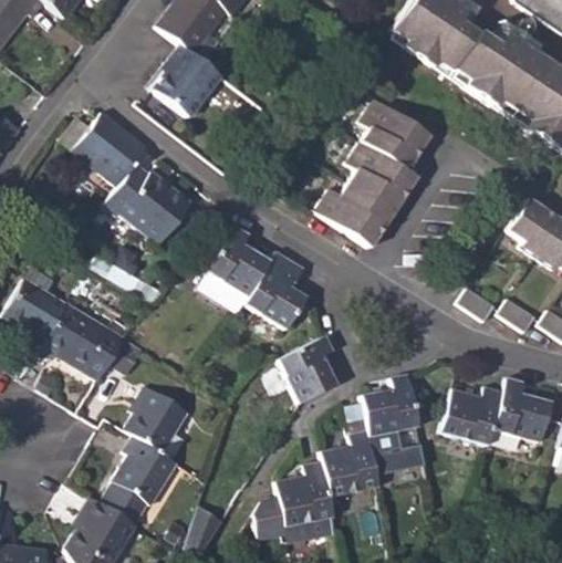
[(0,0),(0,41),(27,9),(31,12),(41,0),(0,0)]
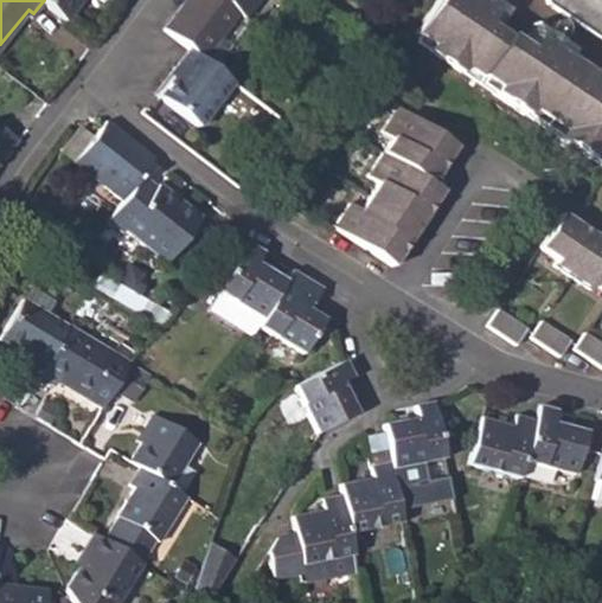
[(46,0),(69,17),(81,0),(46,0)]
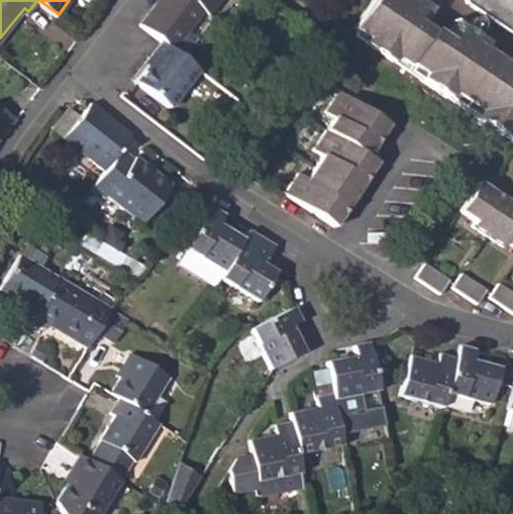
[(165,37),(177,47),(209,6),(200,0),(160,0),(143,21),(165,37)]
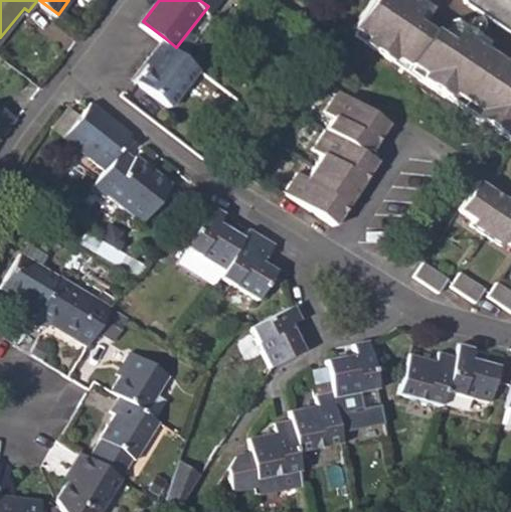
[(199,0),(208,6),(213,10),(220,0),(199,0)]
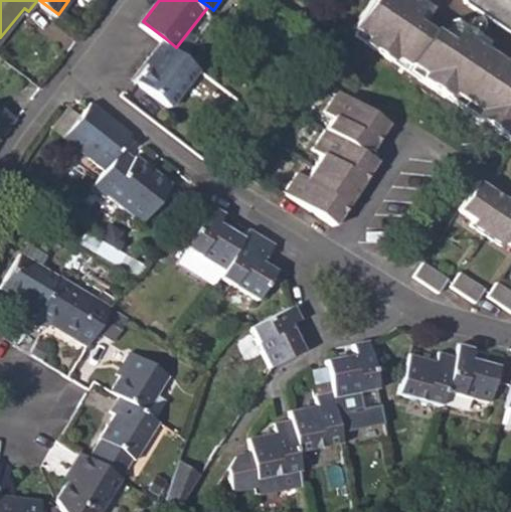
[(367,0),(364,5),(349,22),(358,26),(365,31),(364,34),(391,53),(393,50),(423,71),(421,74),(450,94),(452,90),(477,108),(475,112),(503,130),(506,125),(510,128),(510,63),(470,35),(471,34),(458,25),(450,38),(417,16),(424,2),(421,0),(367,0)]
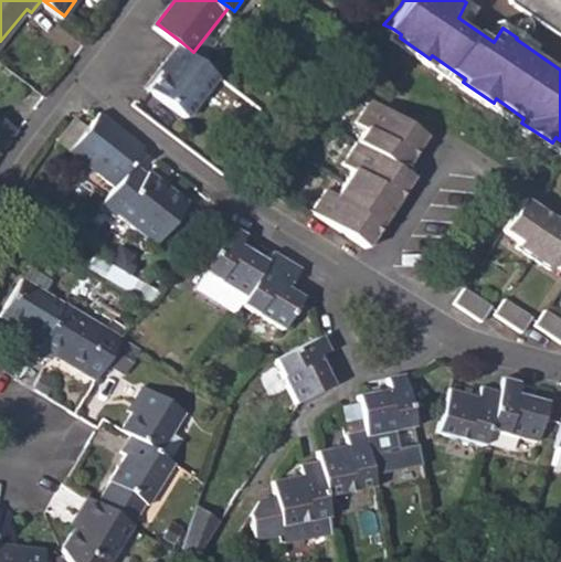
[(515,0),(560,30),(560,0),(515,0)]
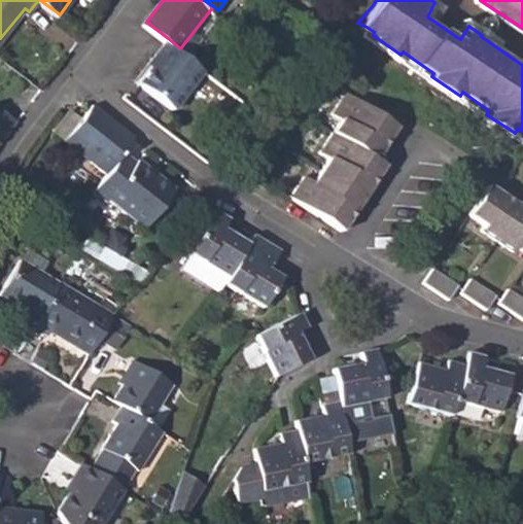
[(141,79),(175,105),(204,66),(180,48),(168,38),(158,53),(160,54),(141,79)]
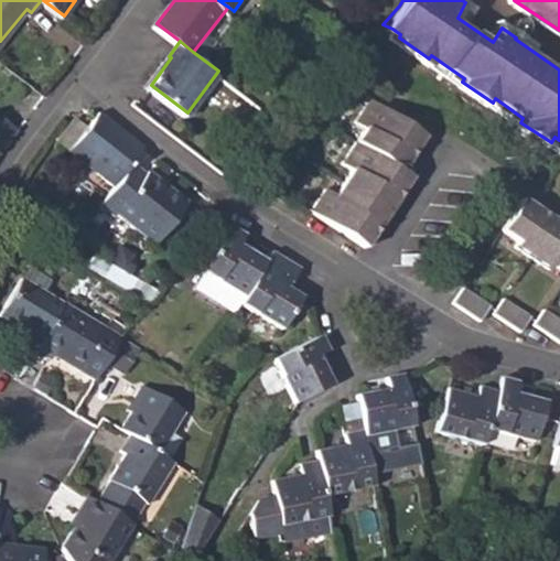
[(311,208),(367,245),(402,192),(415,172),(407,165),(406,165),(426,135),(370,96),(362,110),(370,116),(343,160),(352,166),(335,193),(325,186),(311,208)]
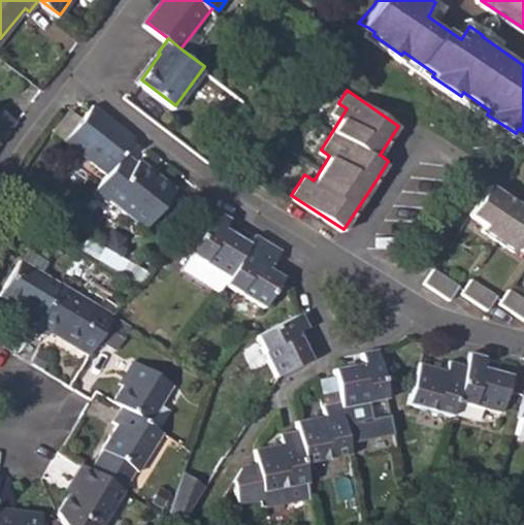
[(67,137),(111,171),(125,155),(138,136),(94,102),(67,137)]
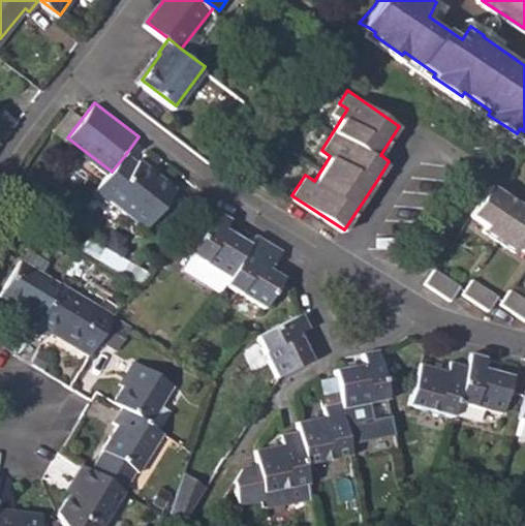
[(3,146),(9,134),(19,122),(7,113),(0,122),(0,143),(1,145),(3,146)]
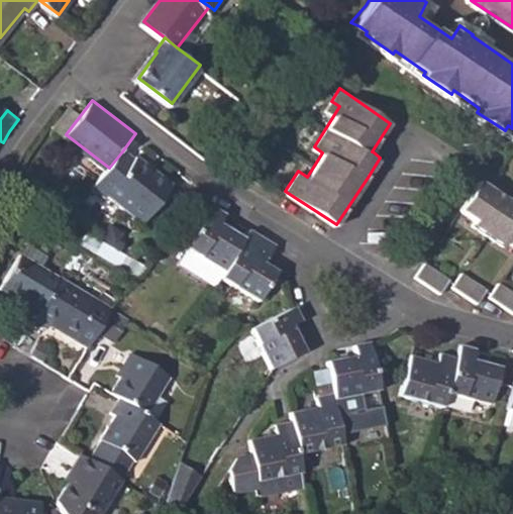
[(110,197),(144,223),(174,185),(139,160),(136,162),(122,151),(109,168),(94,190),(107,200),(110,197)]
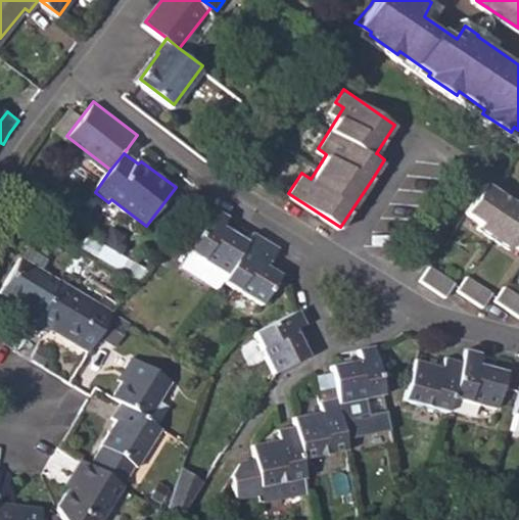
[(518,205),(484,183),(465,211),(481,223),(477,227),(509,248),(512,243),(518,247),(518,205)]
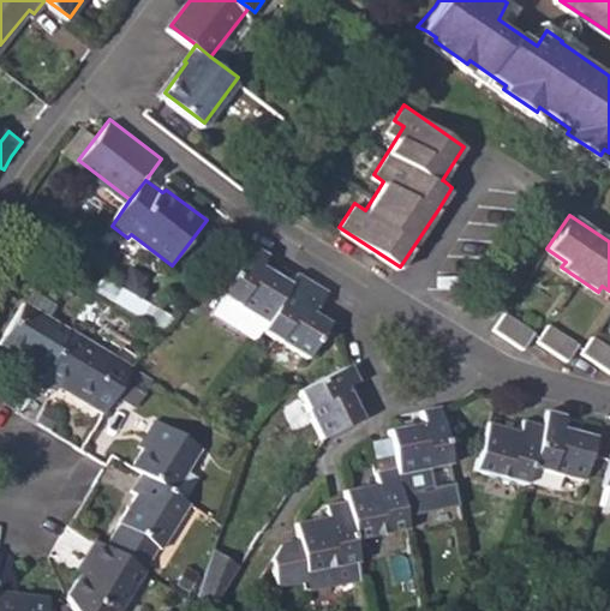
[(261,327),(291,285),(262,265),(270,255),(253,244),(222,292),(223,293),(213,310),(253,339),(261,327)]
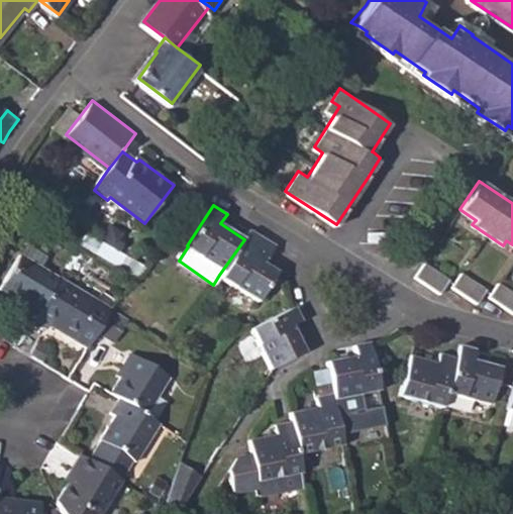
[(219,275),(255,300),(275,271),(260,262),(264,255),(268,259),(275,245),(250,229),(244,239),(219,275)]
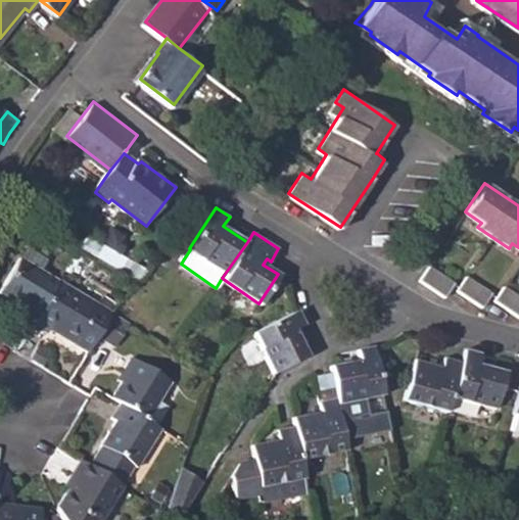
[(22,258),(44,272),(51,261),(31,246),(22,258)]
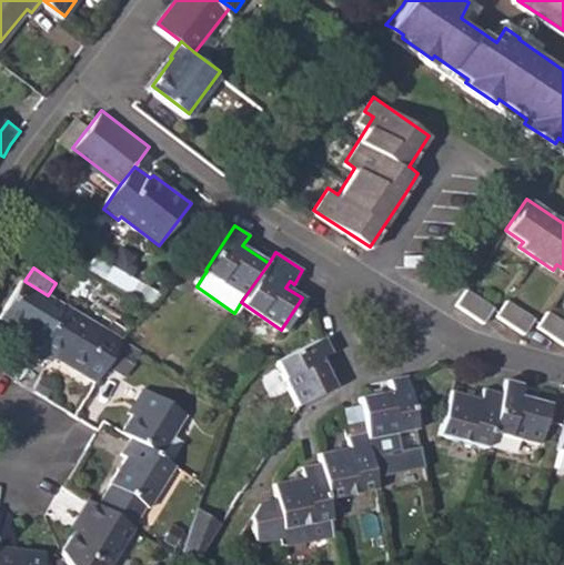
[(27,338),(42,347),(66,306),(48,295),(24,281),(3,315),(30,333),(27,338)]
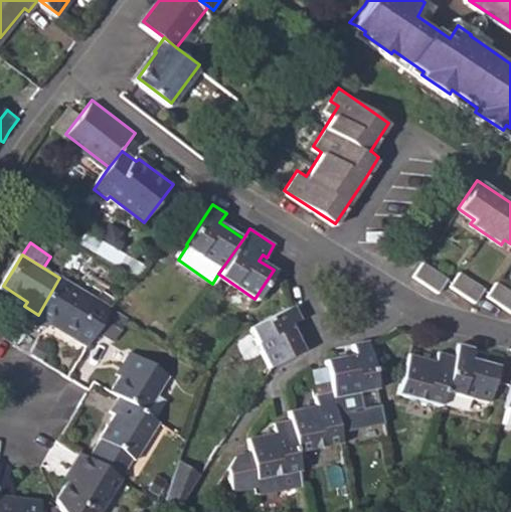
[(412,276),(441,293),(451,279),(422,261),(412,276)]
